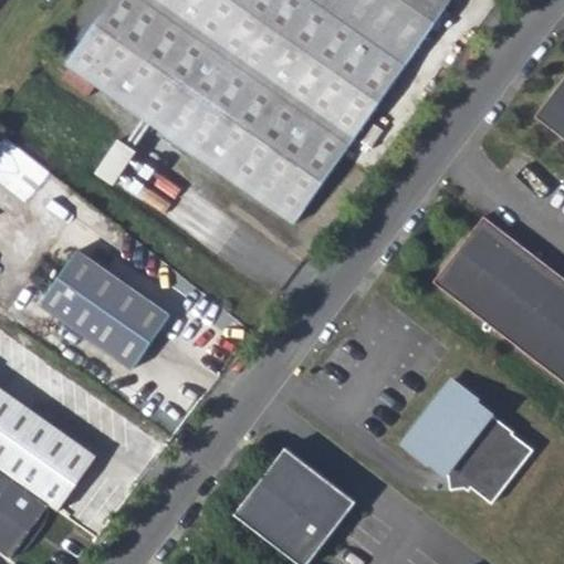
[(289,227),(344,150),(453,0),(110,0),(62,65),(289,227)]
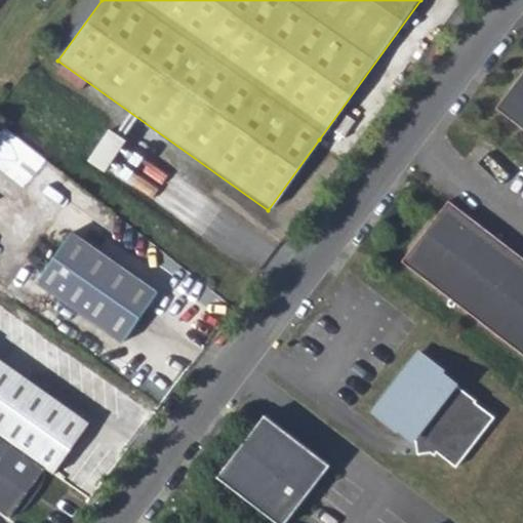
[(522,73),(497,108),(522,127),(522,73)]
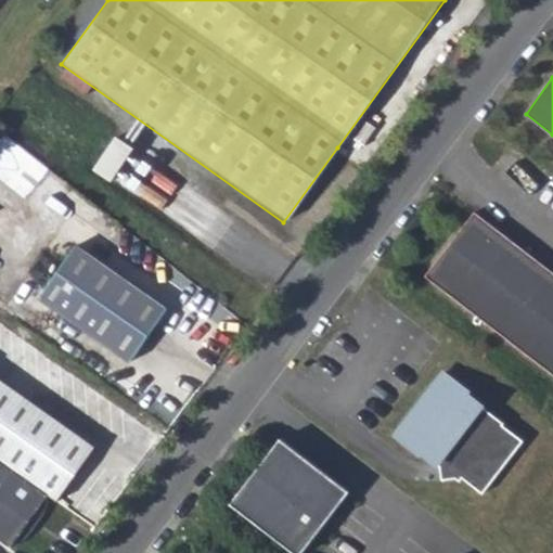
[(111,139),(88,171),(104,182),(127,151),(111,139)]
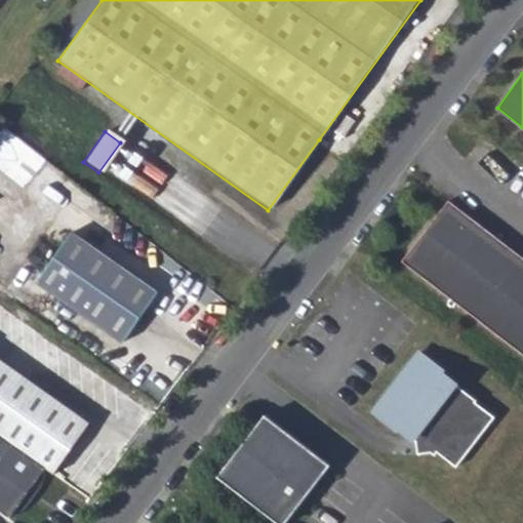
[(522,255),(450,201),(404,263),(522,351),(522,255)]
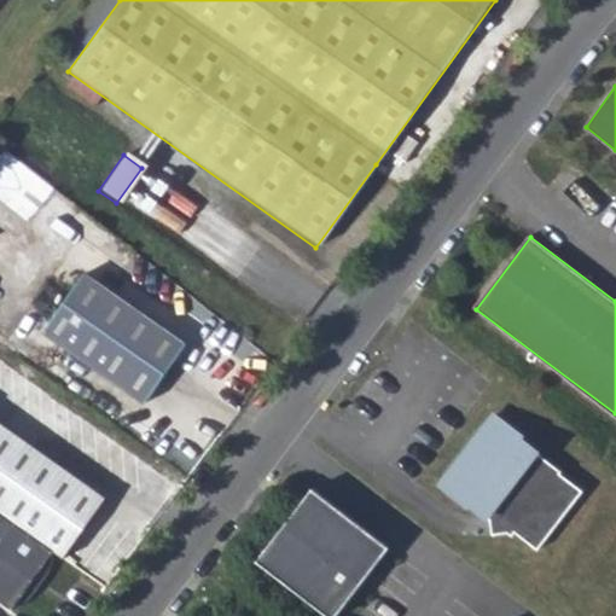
[(83,274),(42,332),(144,405),(185,347),(83,274)]
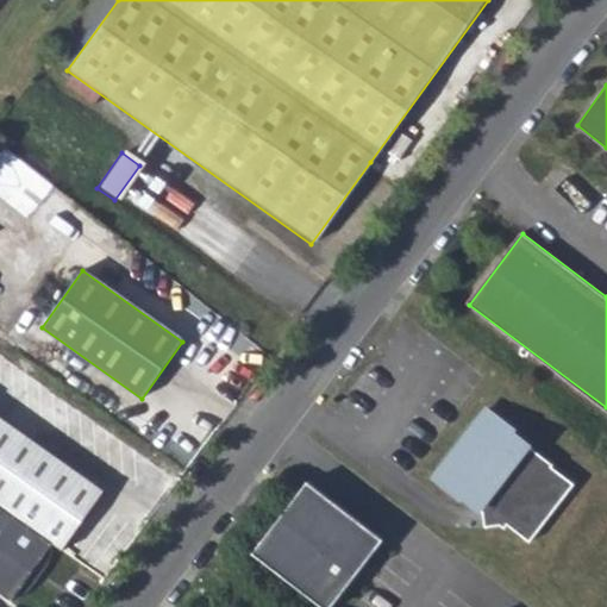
[(509,430),(485,408),(433,476),(460,496),(462,494),(482,509),(485,524),(499,524),(504,526),(507,523),(529,539),(574,481),(551,464),(552,463),(512,429),(509,430)]
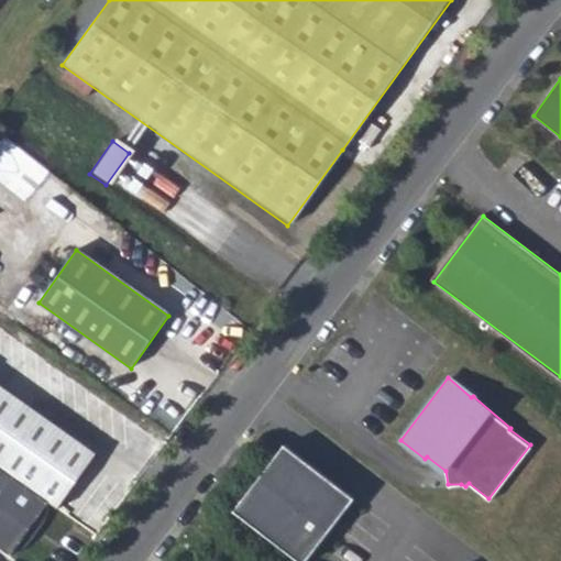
[(0,468),(47,502),(57,508),(96,453),(0,386),(0,468)]
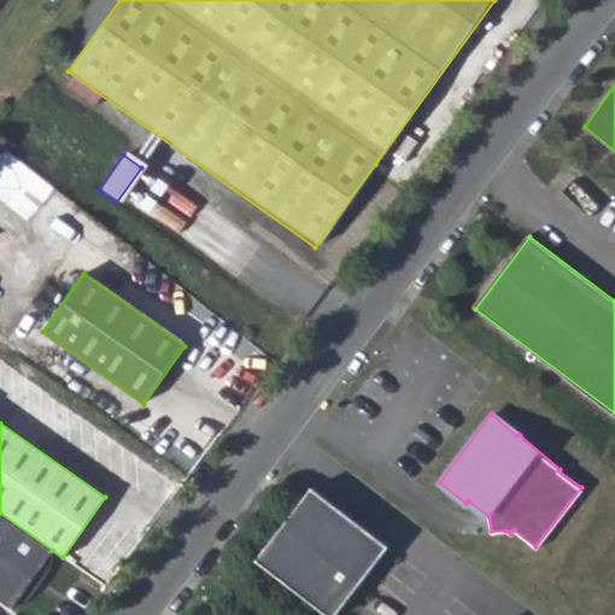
[(253,560),(323,614),(334,614),(352,591),(349,587),(359,573),(364,577),(387,548),(310,488),(253,560)]
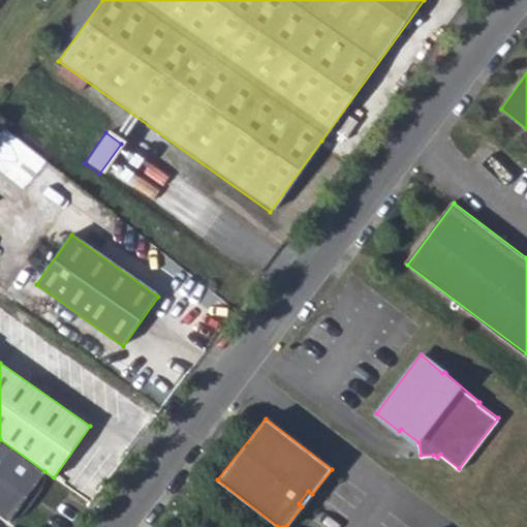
[(44,471),(0,439),(0,516),(9,523),(11,518),(16,520),(26,512),(30,505),(34,500),(38,494),(43,483),(45,478),(41,475),(44,471)]
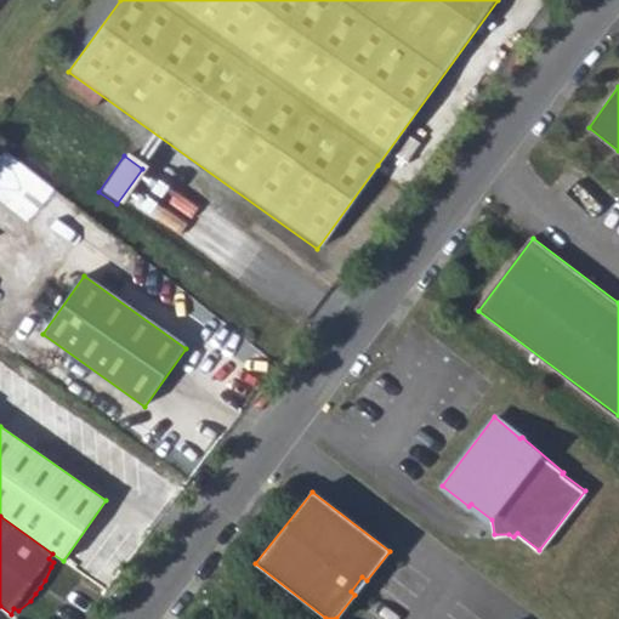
[(351,591),(355,595),(367,580),(362,577),(351,591)]
